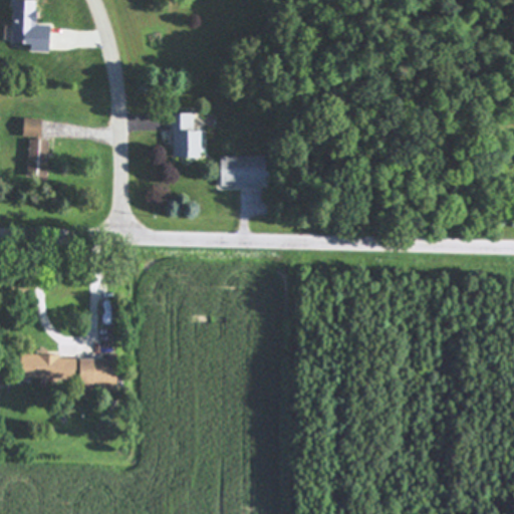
[(15,0),(14,42),(34,43),(33,51),(52,51),(53,24),(39,24),(39,0),(38,0),(15,0)]
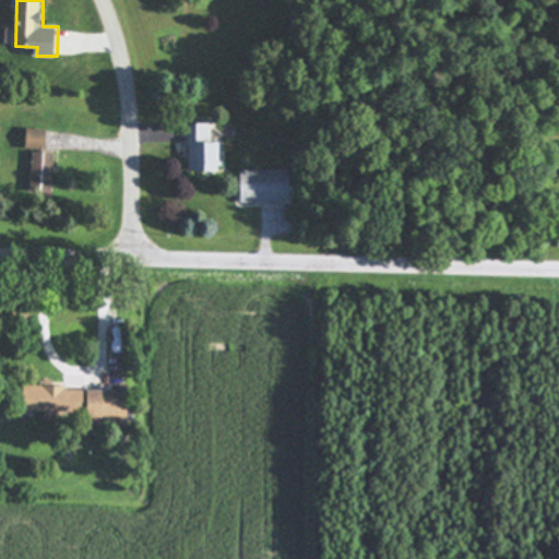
[(223,170),(222,142),(213,142),(213,123),(190,123),(191,171),(223,170)]
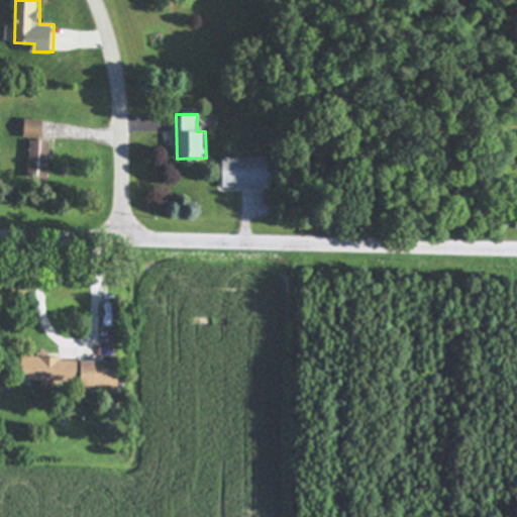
[(52,141),(43,140),(44,119),(26,118),(25,137),(31,137),(29,177),(49,178),(52,141)]
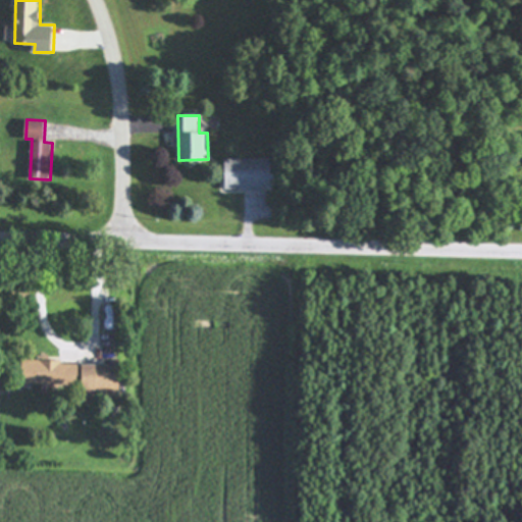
[(224,159),(225,190),(271,189),(271,157),(224,159)]
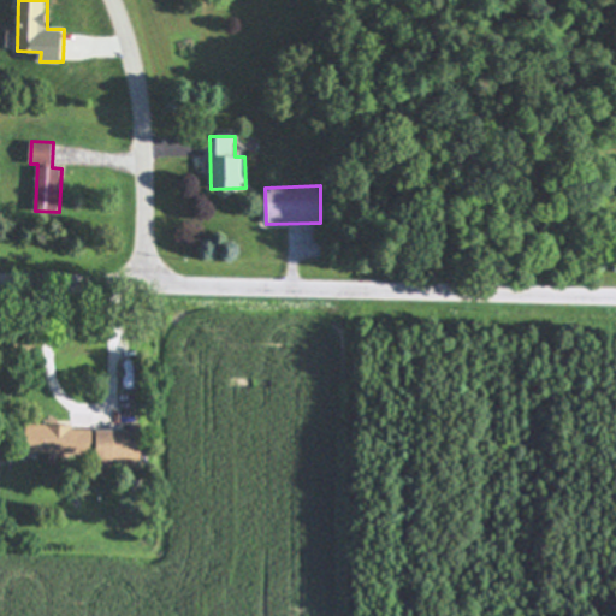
[(94,455),(95,428),(29,426),(29,452),(94,455)]
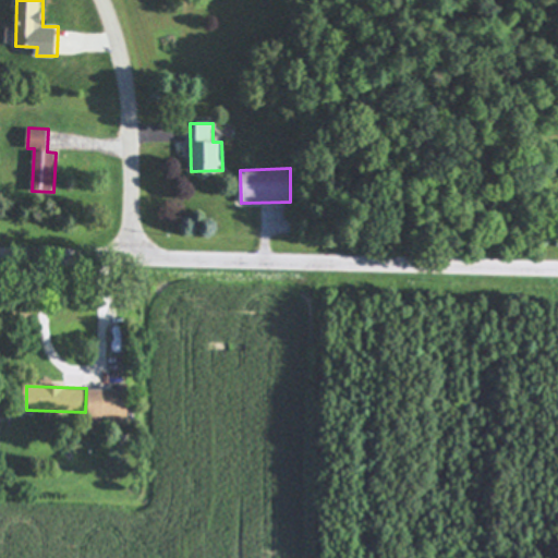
[(89,389),(89,417),(130,419),(130,390),(89,389)]
